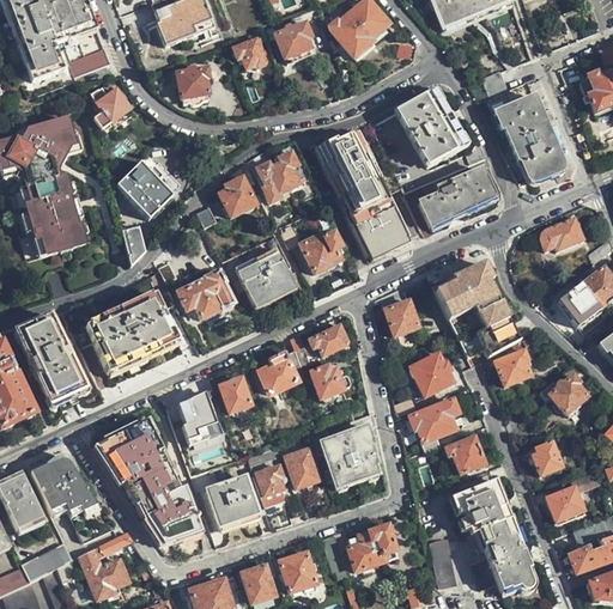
[(95,26),(83,0),(0,0),(0,34),(23,98),(60,85),(54,73),(62,69),(53,43),(95,26)]
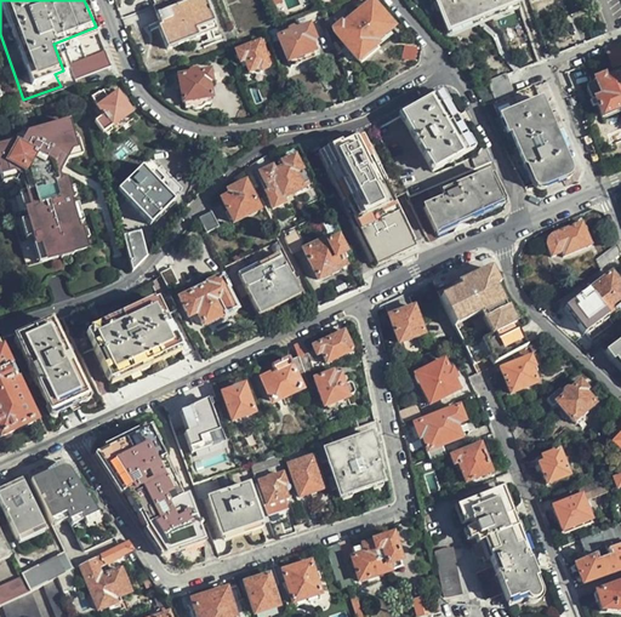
[(184,0),(171,5),(169,0),(160,0),(154,3),(153,3),(160,22),(158,23),(166,46),(217,27),(205,0),(184,0)]
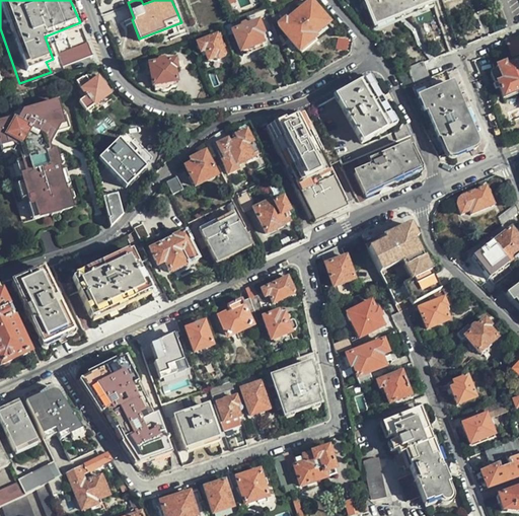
[(326,20),(310,0),(306,0),(286,17),(283,17),(278,21),(279,23),(283,29),(283,30),(297,48),(298,48),(301,51),(315,40),(312,35),(314,34),(312,32),(326,20)]
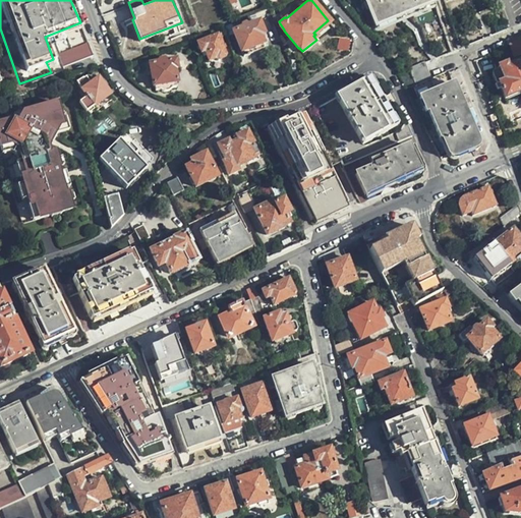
[(432,3),(431,0),(365,0),(374,24),(432,3)]
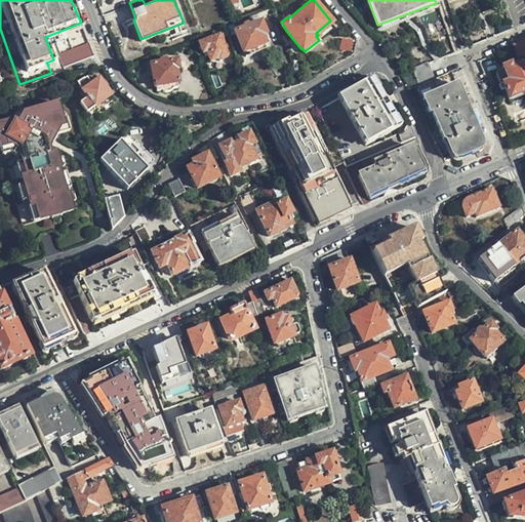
[(265,39),(261,31),(265,30),(260,18),(252,22),(249,19),(244,22),(244,25),(235,29),(238,35),(243,48),(244,48),(246,52),(266,45),(264,40),(265,39)]
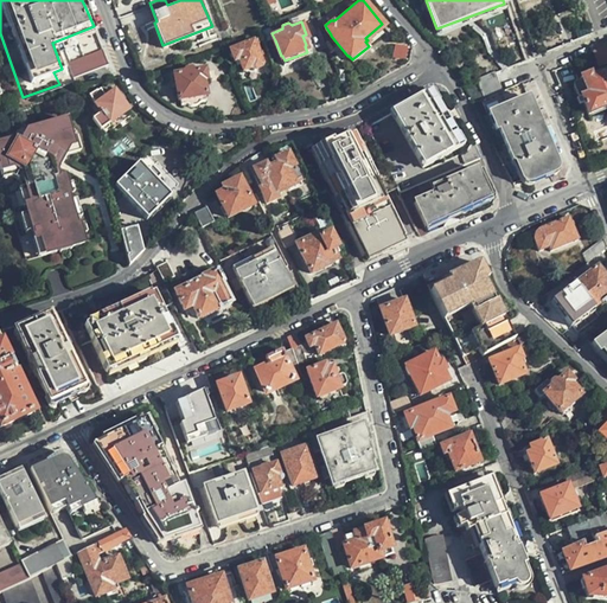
[(262,62),(253,38),(230,47),(235,58),(240,57),(244,68),(253,65),(253,66),(257,66),(260,65),(262,62)]
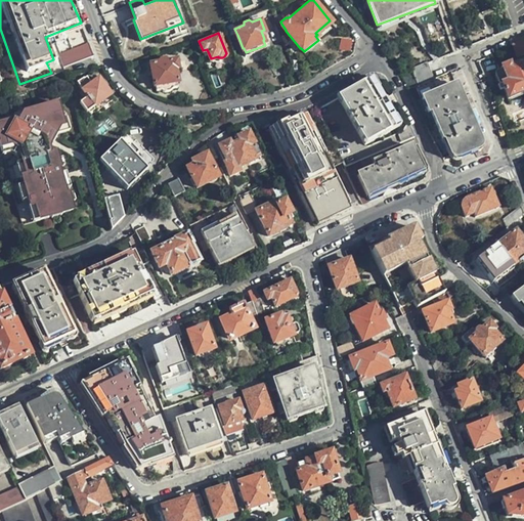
[(354,45),(355,40),(339,36),(337,46),(353,50),(354,45)]
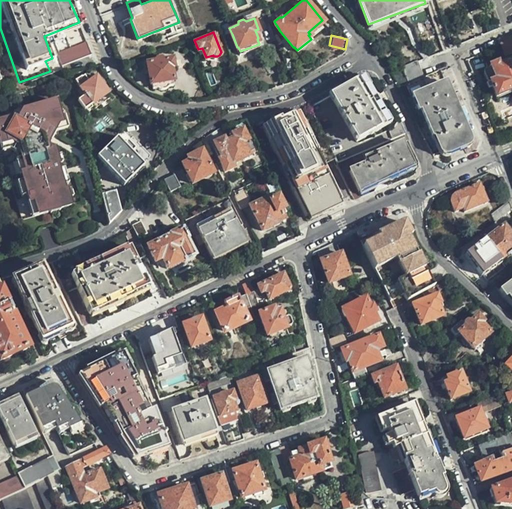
[(511,38),(501,43),(505,51),(511,47),(511,38)]
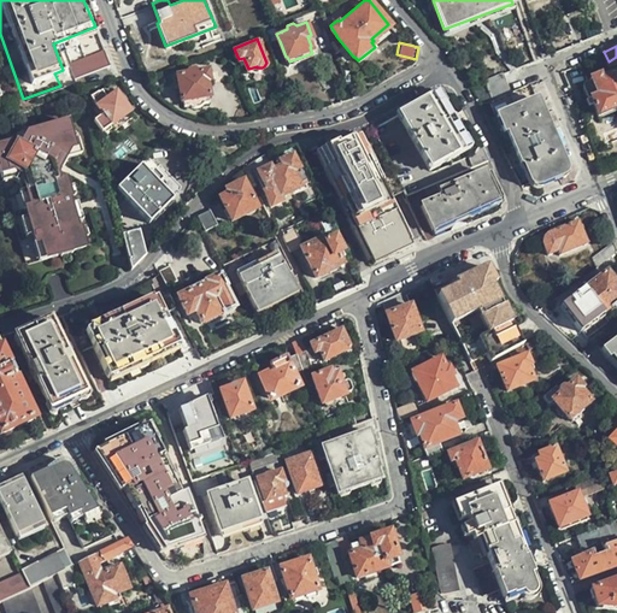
[(182,98),(183,98),(194,95),(210,93),(206,77),(211,76),(210,68),(198,69),(195,66),(189,68),(188,70),(177,72),(182,98)]
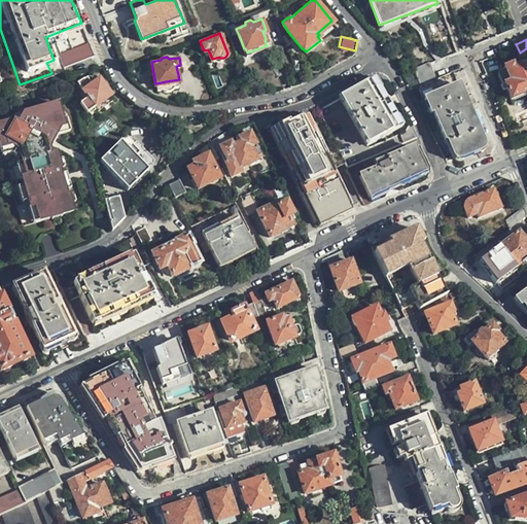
[(420,81),(437,75),(433,67),(431,60),(415,67),(420,81)]
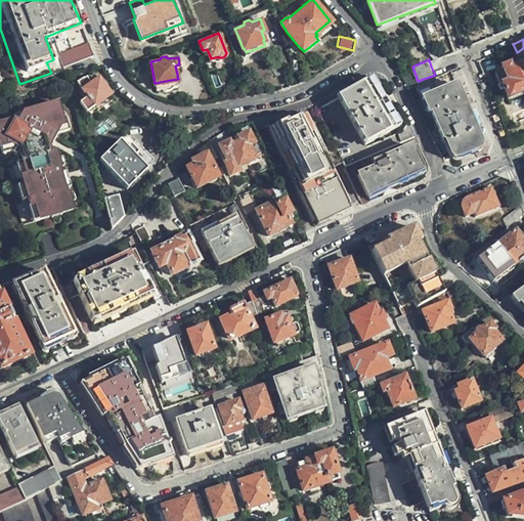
[(523,89),(523,61),(523,59),(511,63),(510,61),(501,64),(503,68),(496,70),(508,96),(523,89)]
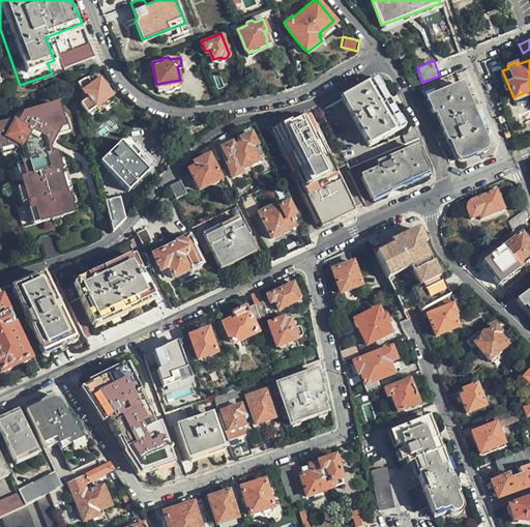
[(455,70),(440,77),(418,85),(430,112),(433,112),(442,134),(444,140),(448,139),(454,154),(458,157),(462,158),(484,148),(487,145),(487,143),(466,93),(455,70)]
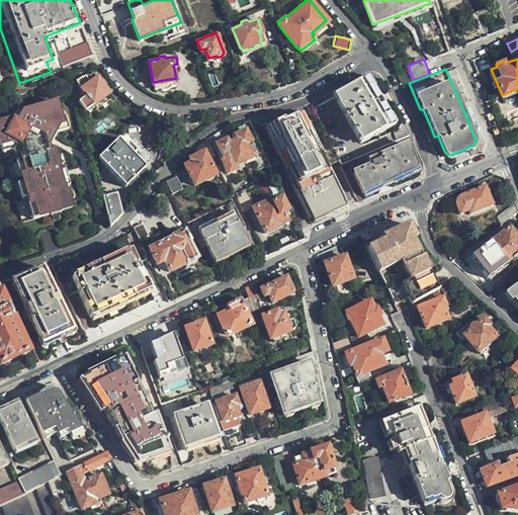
[(84,96),(79,100),(86,109),(108,92),(97,75),(90,80),(85,74),(77,80),(80,89),(84,96)]
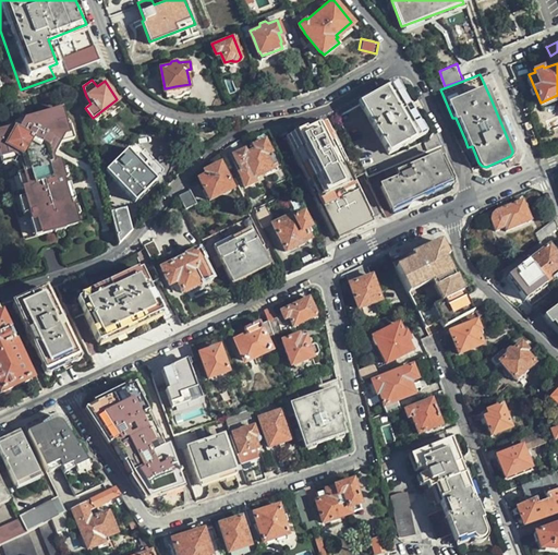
[(425,133),(397,82),(361,101),(372,123),(389,153),(425,133)]
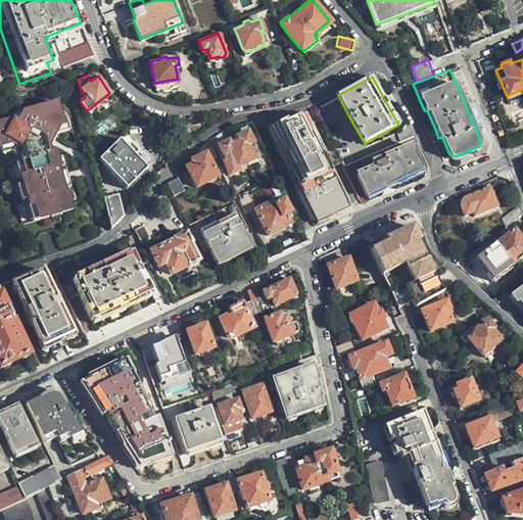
[(463,94),(470,92),(465,77),(459,79),(463,94)]
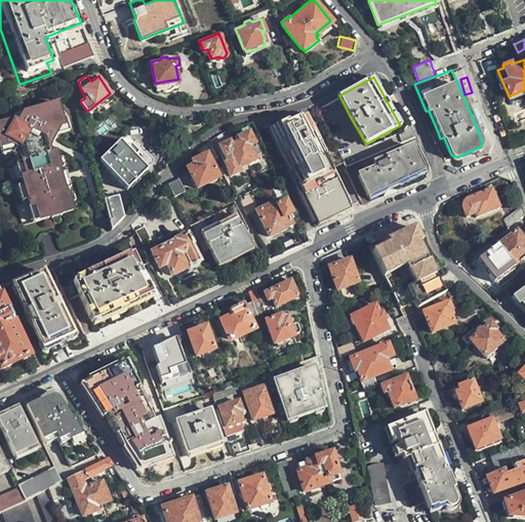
[(165,81),(156,83),(157,88),(162,88),(165,90),(167,91),(171,90),(173,88),(174,86),(179,85),(178,79),(165,81)]
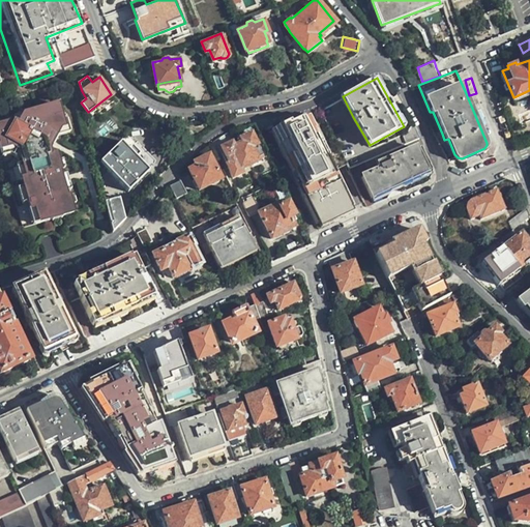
[(13,121),(9,122),(17,149),(18,153),(23,152),(25,162),(30,181),(25,183),(29,197),(34,196),(39,217),(53,214),(72,208),(71,201),(68,194),(67,194),(66,188),(61,171),(59,164),(60,164),(59,156),(56,149),(50,150),(48,143),(49,141),(53,130),(63,126),(61,117),(58,103),(23,114),(18,123),(13,121)]
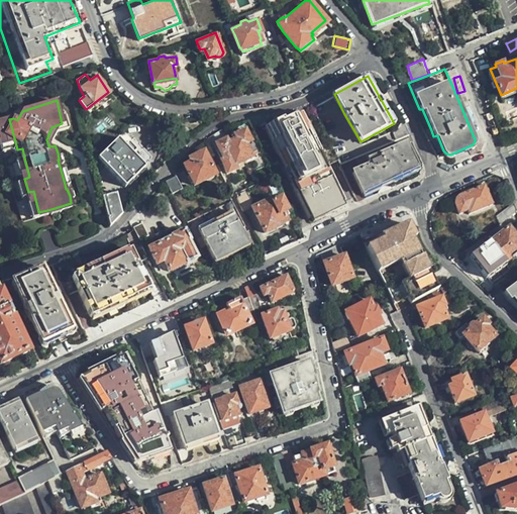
[(339,159),(313,105),(312,106),(304,110),(317,138),(330,164),(339,159)]
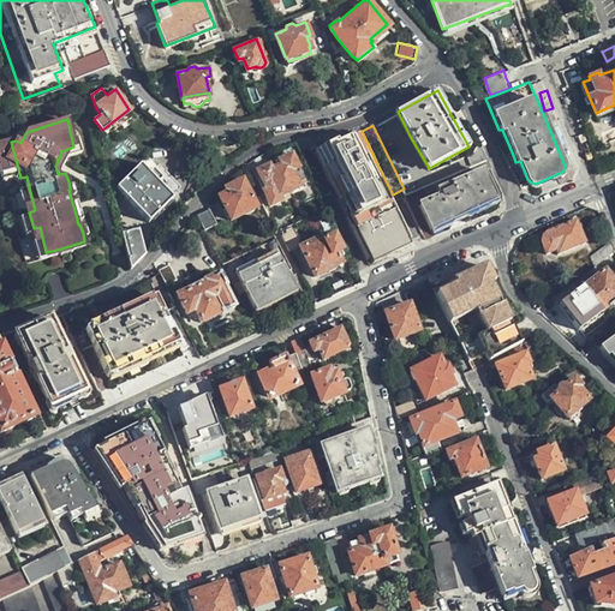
[(377,165),(362,131),(360,129),(339,139),(336,136),(315,147),(326,169),(346,214),(366,258),(411,237),(393,195),(377,165)]
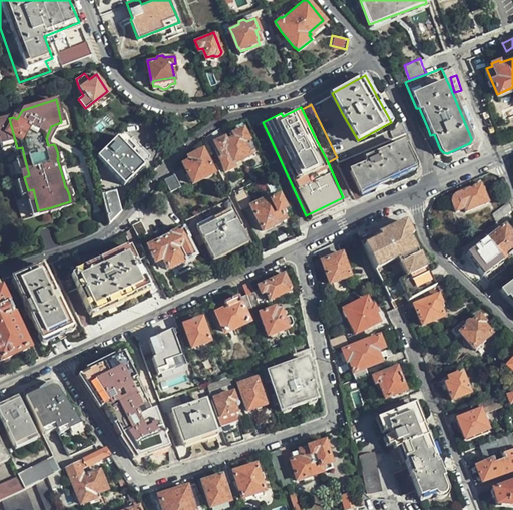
[(18,108),(13,117),(17,119),(22,110),(18,108)]
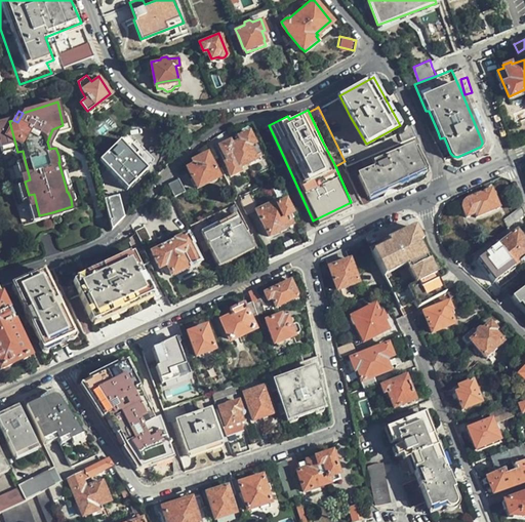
[(52,129),(48,139),(52,142),(56,135),(70,130),(66,115),(61,116),(63,125),(52,129)]
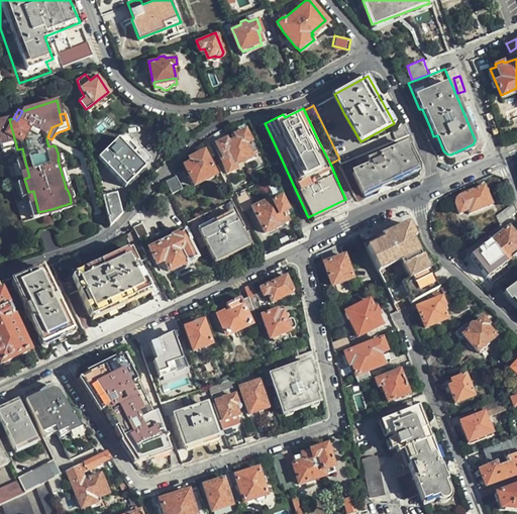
[(16,145),(9,119),(0,122),(0,134),(3,145),(11,143),(16,145)]
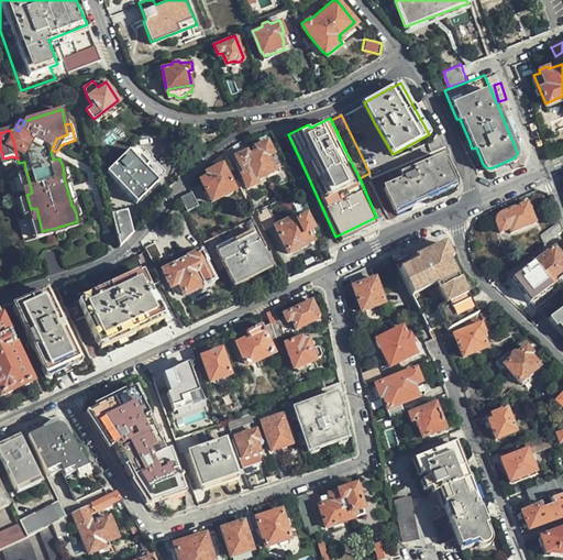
[(288,134),(277,140),(301,190),(307,201),(317,196),(298,155),(288,134)]
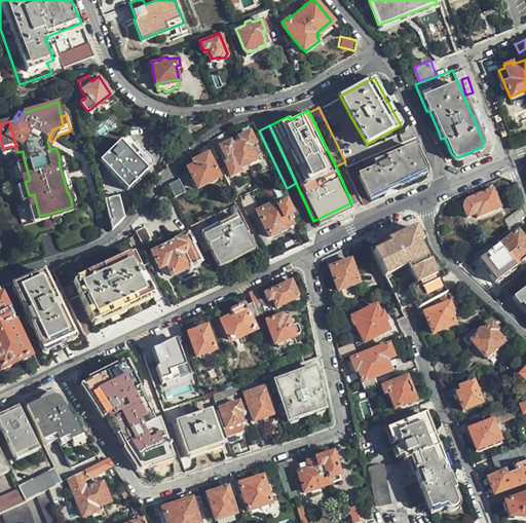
[(241,139),(237,141),(249,162),(259,157),(252,144),(257,141),(251,128),(239,135),(241,139)]
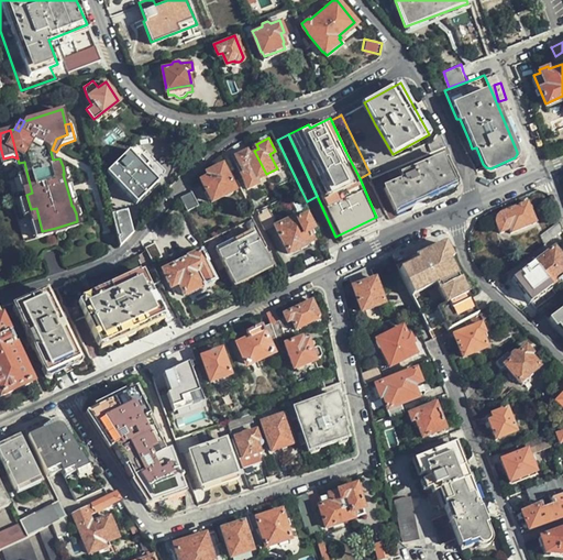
[(439,147),(387,169),(393,182),(385,186),(395,208),(453,182),(449,172),(450,172),(439,147)]
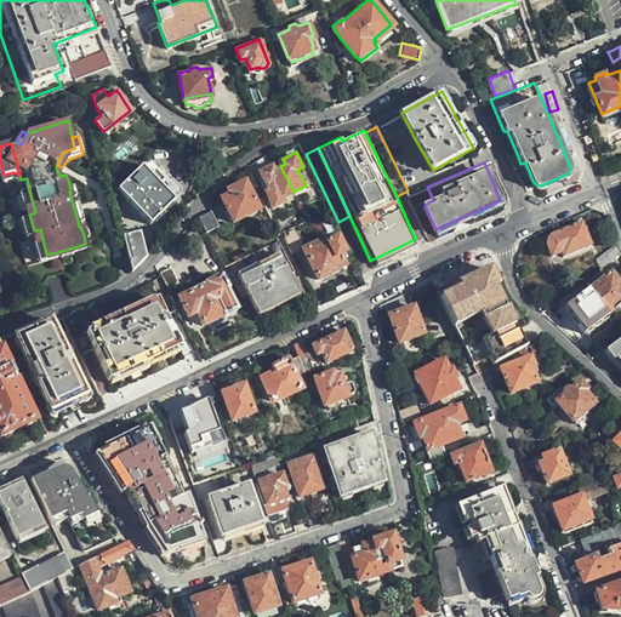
[(294,192),(280,166),(277,167),(273,164),(260,170),(269,190),(278,187),(283,196),(294,192)]
